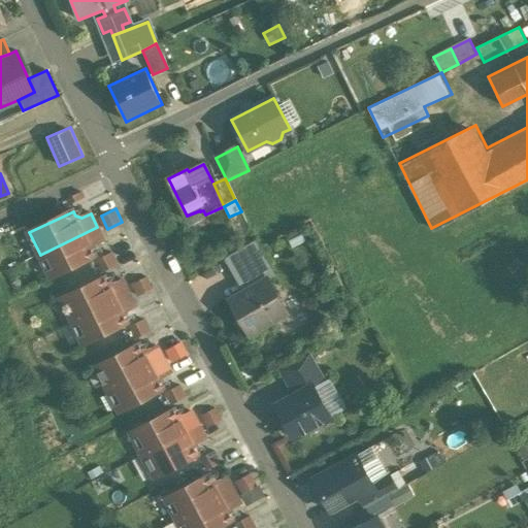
[(97,227),(40,255),(51,276),(94,255),(92,250),(94,243),(103,239),(97,227)]
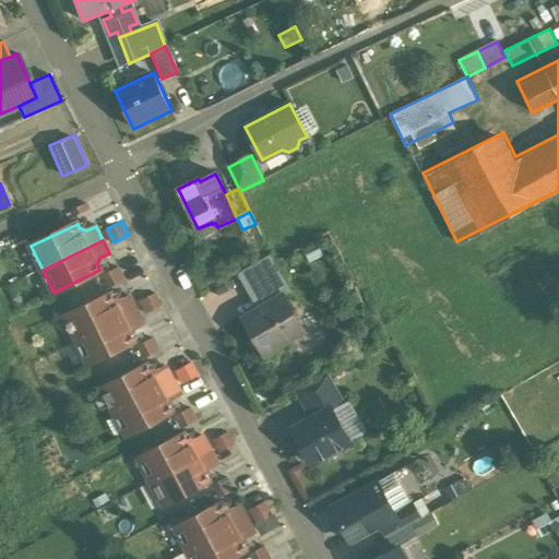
[(270,254),(237,273),(251,297),(284,277),(270,254)]
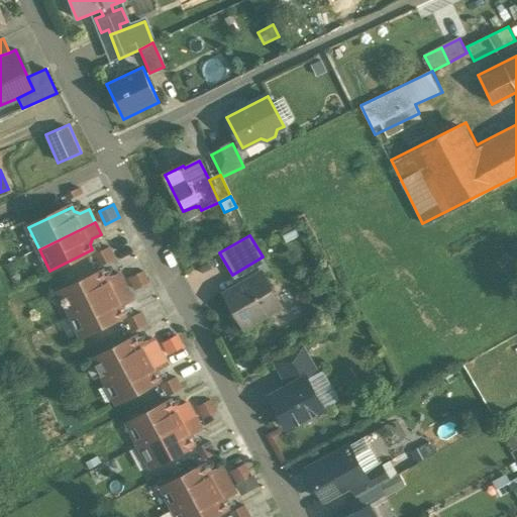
[(137,289),(151,281),(144,269),(130,278),(137,289)]
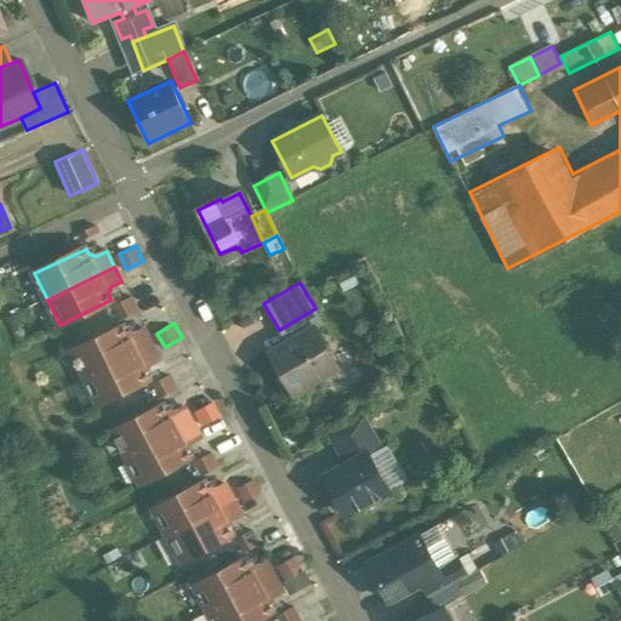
[(124,326),(73,352),(85,377),(152,345),(144,330),(135,335),(127,332),(124,326)]
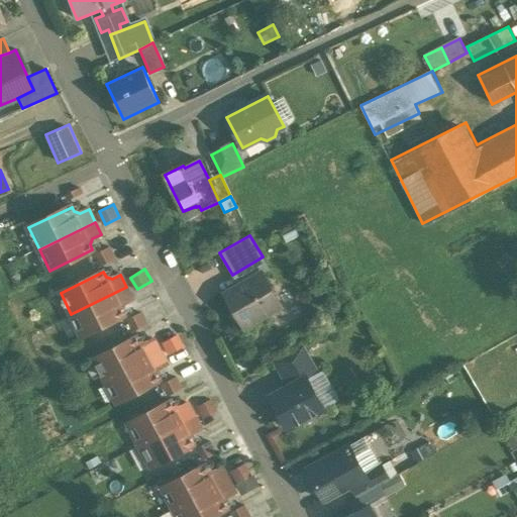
[(262,273),(225,294),(244,328),(282,307),(262,273)]
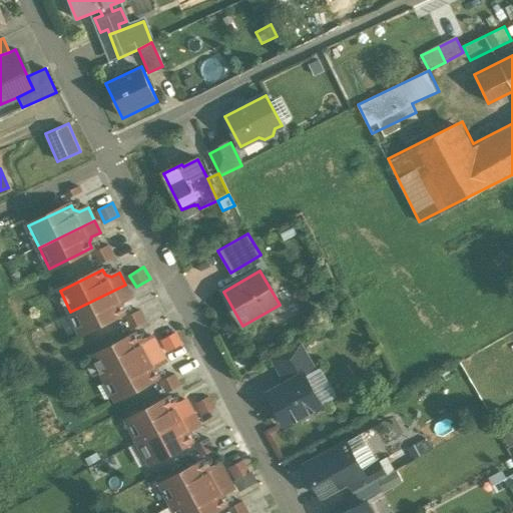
[(125,285),(70,312),(81,334),(123,313),(121,308),(123,302),(131,298),(125,285)]
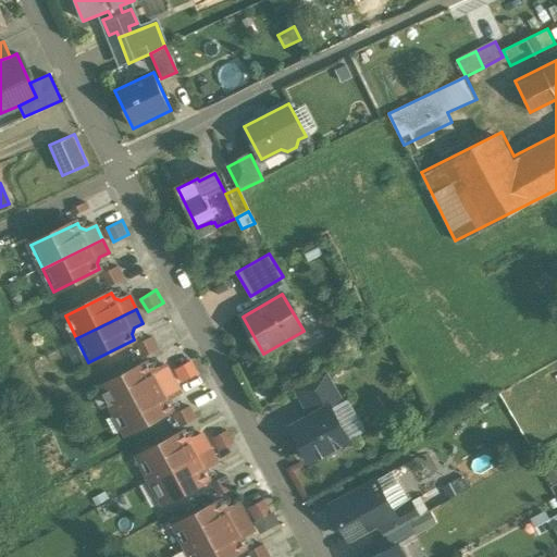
[(147,363),(102,387),(114,410),(173,380),(165,366),(157,371),(150,369),(147,363)]
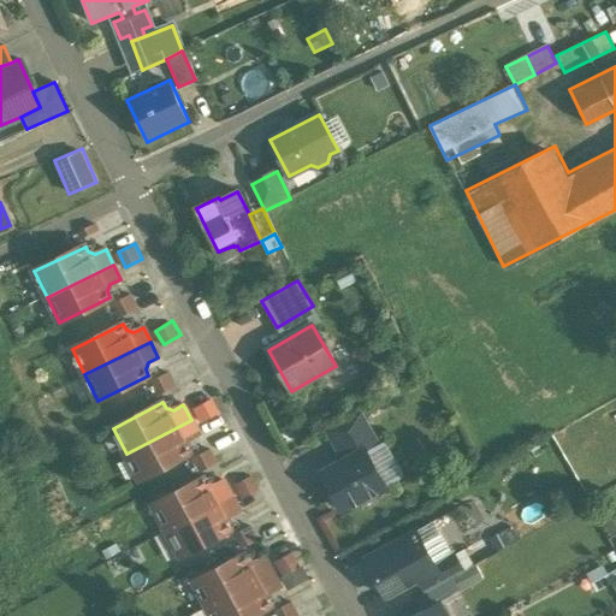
[(361,413),(327,432),(344,462),(365,450),(366,451),(379,444),(361,413)]
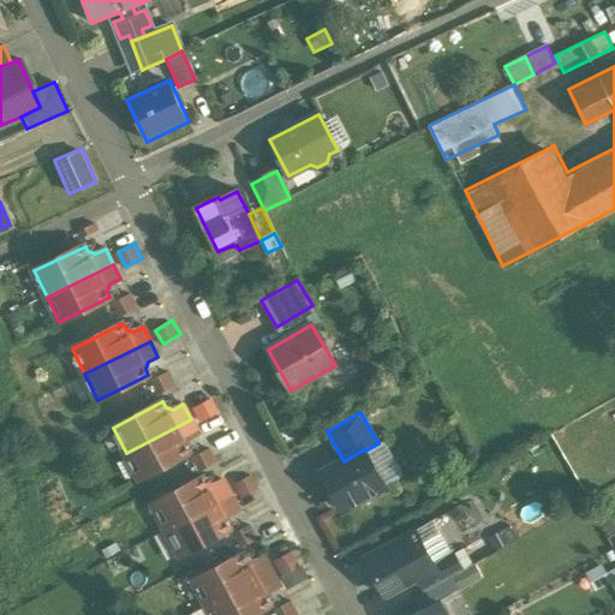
[(191,419),(126,453),(139,478),(190,452),(186,447),(189,439),(198,434),(191,419)]
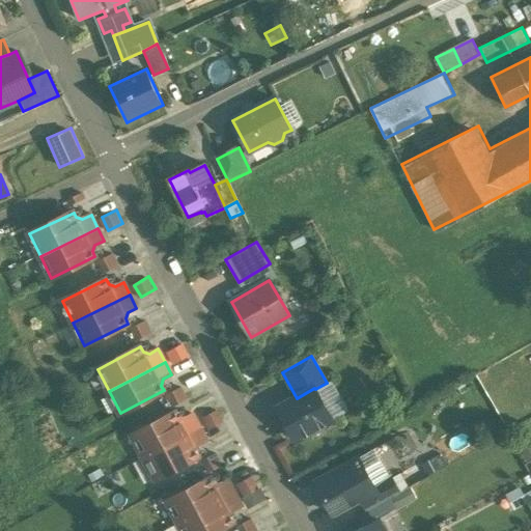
[(180,386),(169,393),(177,406),(189,397),(180,386)]
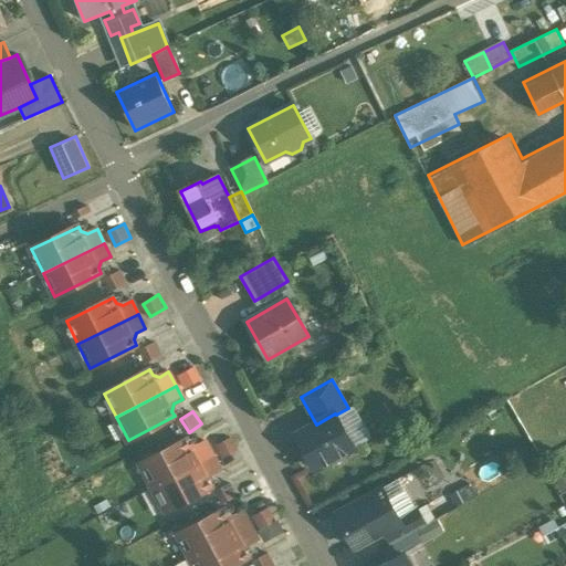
[(316,425),(296,436),(315,470),(354,448),(336,415),(335,413),(316,425)]
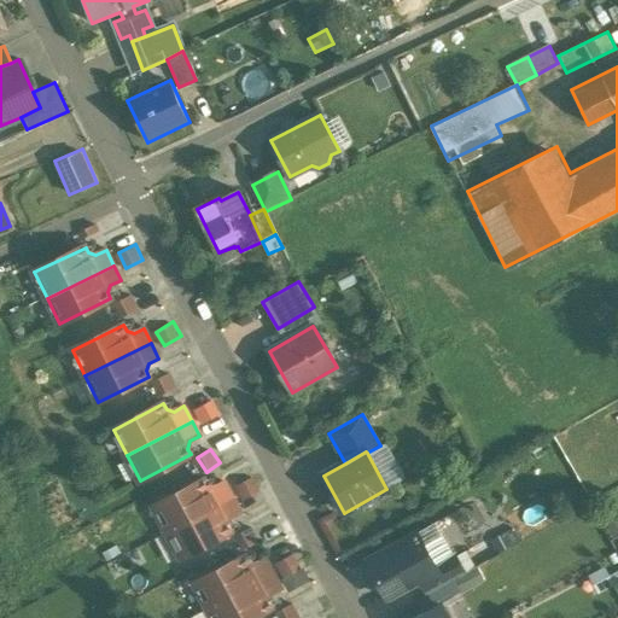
[(204,481),(153,507),(167,532),(233,497),(225,483),(215,488),(208,485),(204,481)]
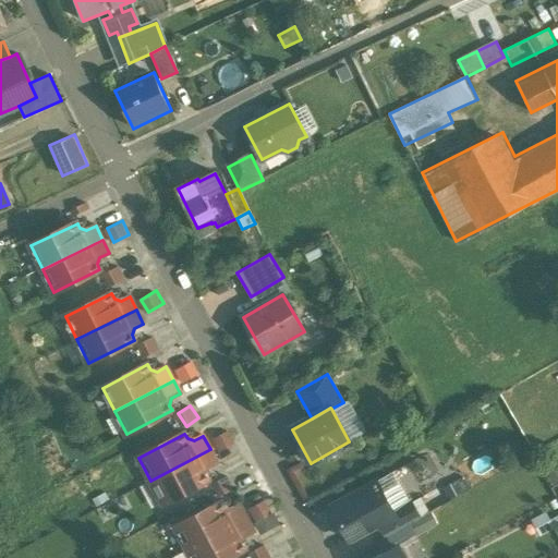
[(210,449),(150,481),(164,504),(208,480),(206,474),(208,468),(217,462),(210,449)]
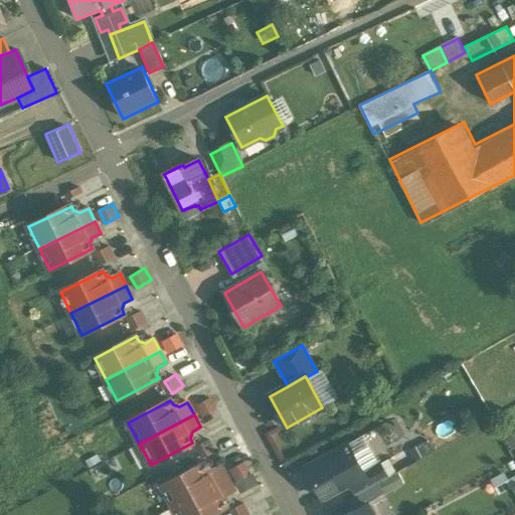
[(348,445),(306,469),(323,500),(349,486),(365,477),(363,473),(348,445)]
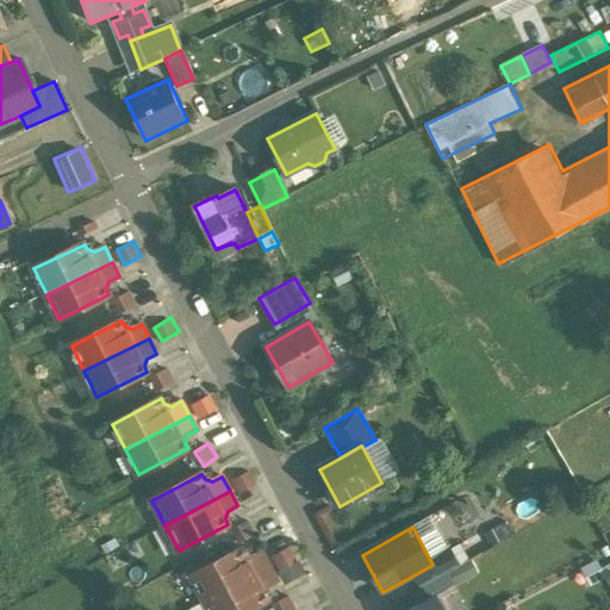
[(242,549),(192,577),(205,602),(269,567),(262,553),(253,558),(244,555),(242,549)]
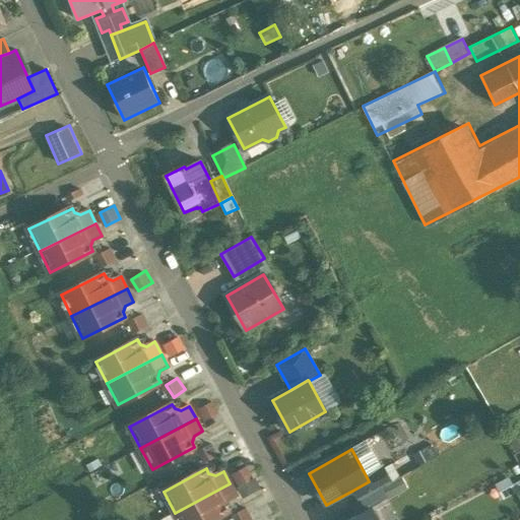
[(359,502),(376,492),(392,482),(384,468),(367,477),(369,481),(352,491),(359,502)]
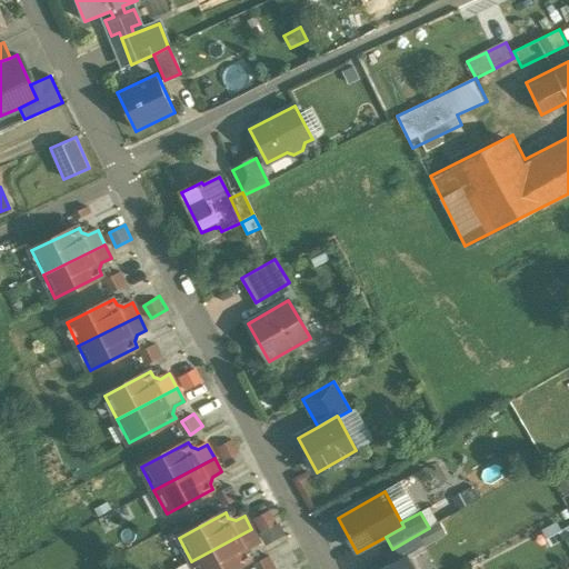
[(540,531),(547,545),(568,531),(568,527),(563,518),(540,531)]
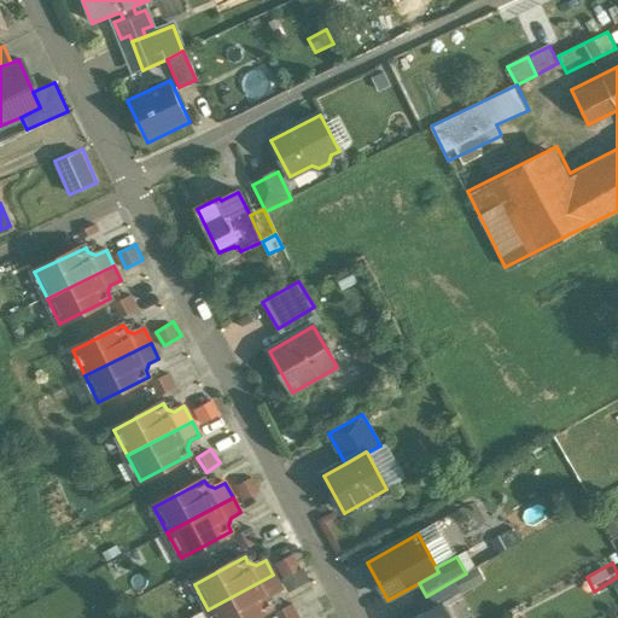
[(441,605),(443,610),(465,599),(462,594),(485,582),(478,567),(466,573),(447,584),(454,598),(441,605)]
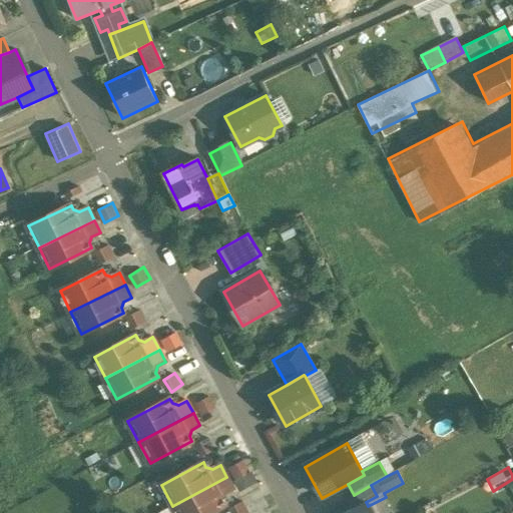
[(226,477),(172,506),(176,512),(208,512),(225,504),(223,500),(225,493),(233,489),(226,477)]
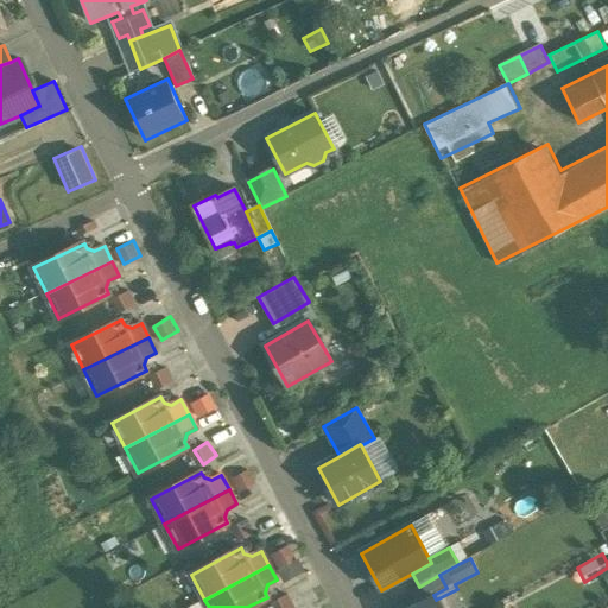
[(417,603),(434,595),(447,588),(439,575),(411,591),(417,603)]
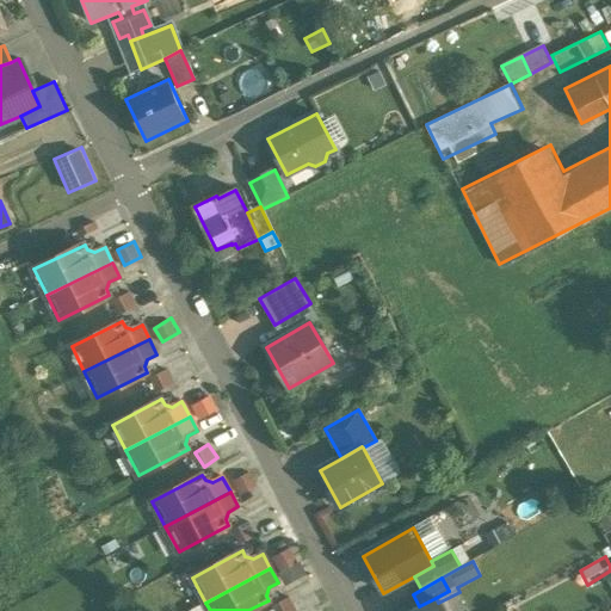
[(290,596),(276,605),(279,610),(294,610),(298,609),(290,596)]
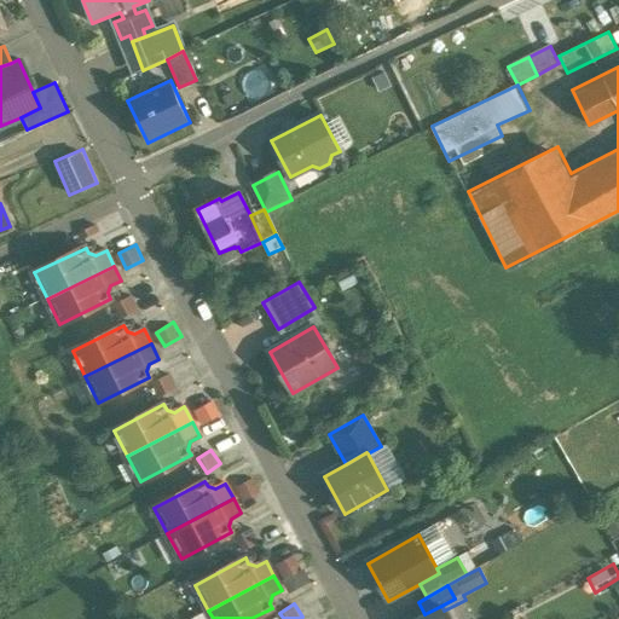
[(424,614),(416,618),(449,618),(444,611),(441,606),(424,614)]
